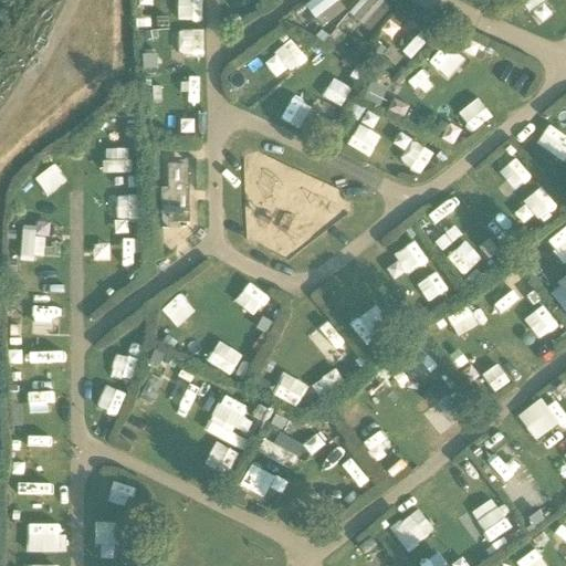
[(198,0),(161,0),(163,17),(199,14),(198,0)]
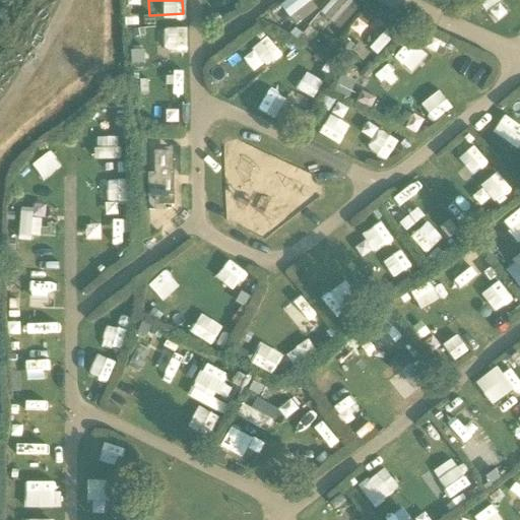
[(317,8),(311,1),(312,0),(284,0),(278,5),(297,25),(317,8)]
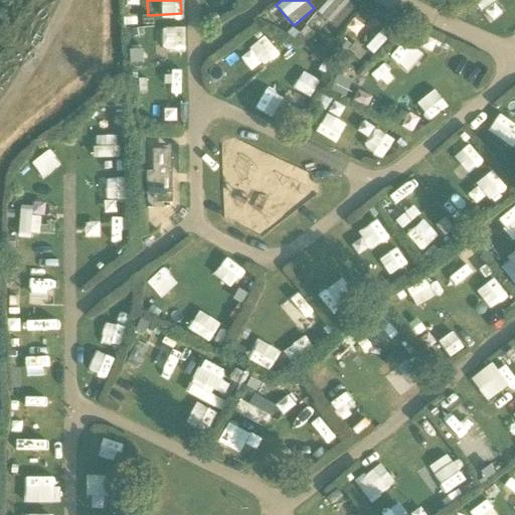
[(336,28),(357,7),(349,0),(326,0),(317,10),(336,28)]
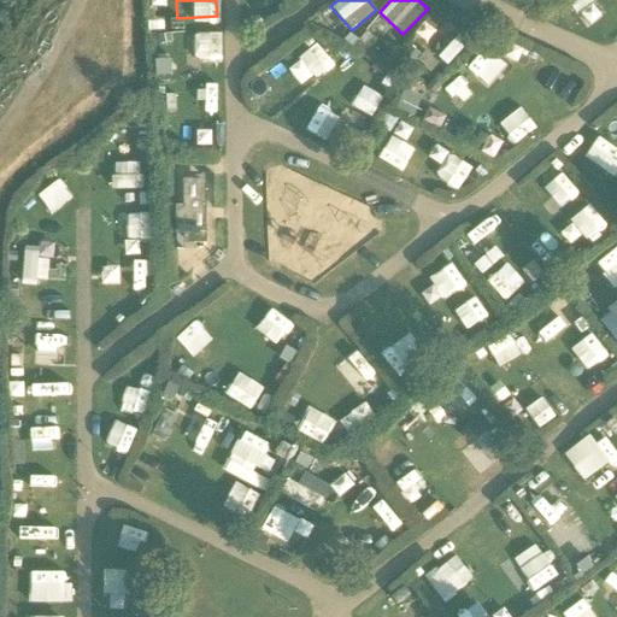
[(217,60),(216,33),(188,34),(189,62),(217,60)]
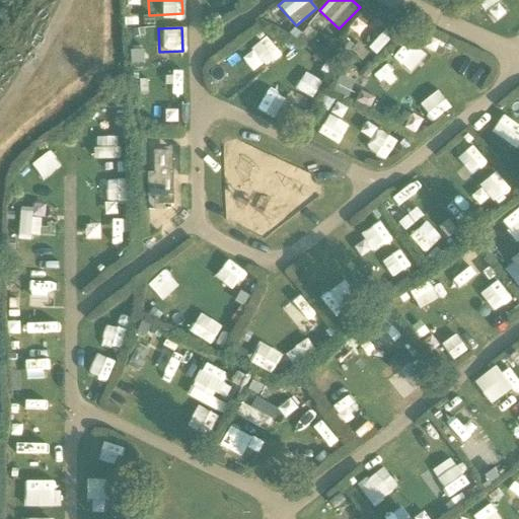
[(258,63),(275,46),(258,30),(242,48),(258,63)]
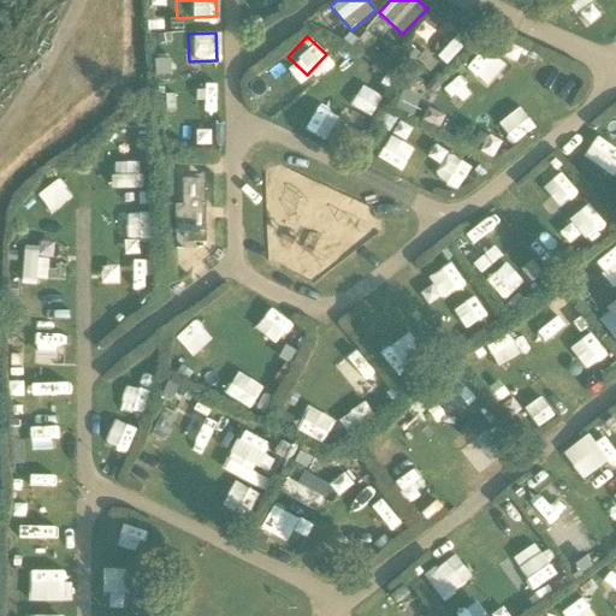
[(395,64),(402,49),(389,43),(381,57),(395,64)]
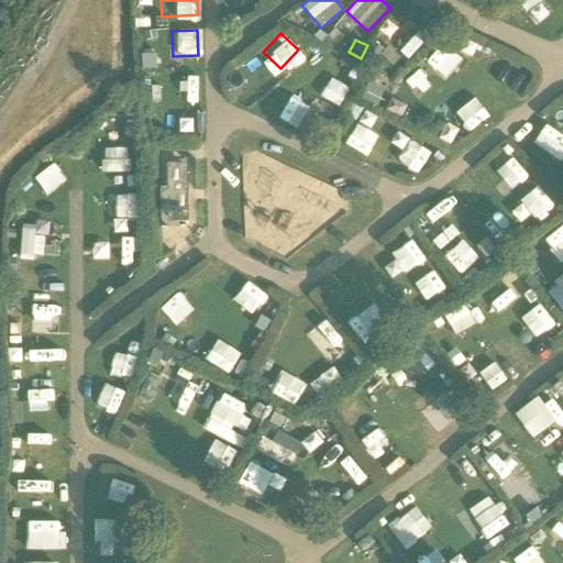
[(384,50),(374,43),(366,54),(376,61),(384,50)]
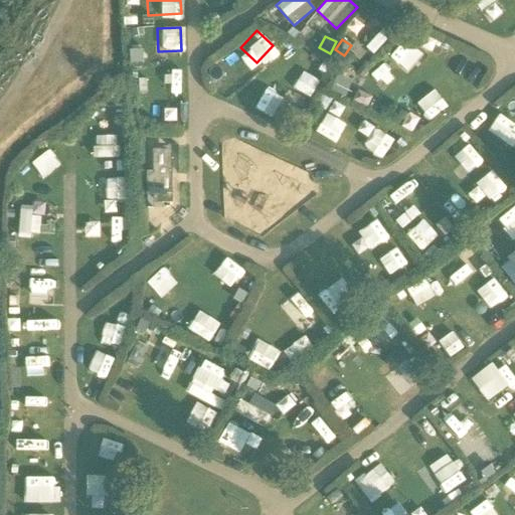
[(392,58),(413,67),(421,48),(401,39),(392,58)]
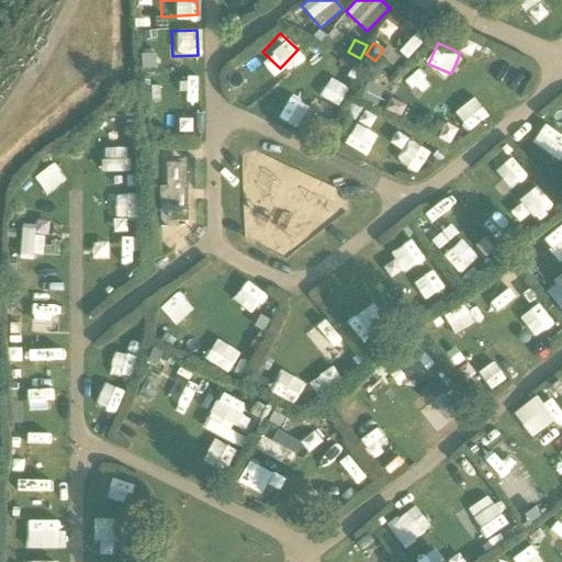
[(400,57),(388,47),(381,55),(393,65),(400,57)]
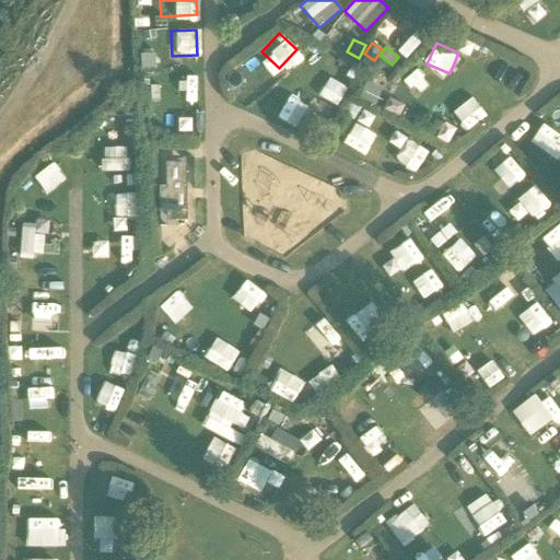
[(419,70),(407,77),(415,92),(428,85),(419,70)]
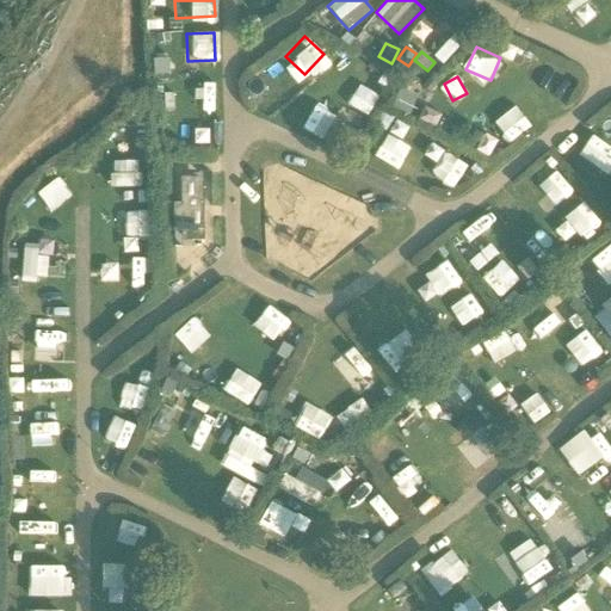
[(294,84),(278,106),(300,121),(315,98),(294,84)]
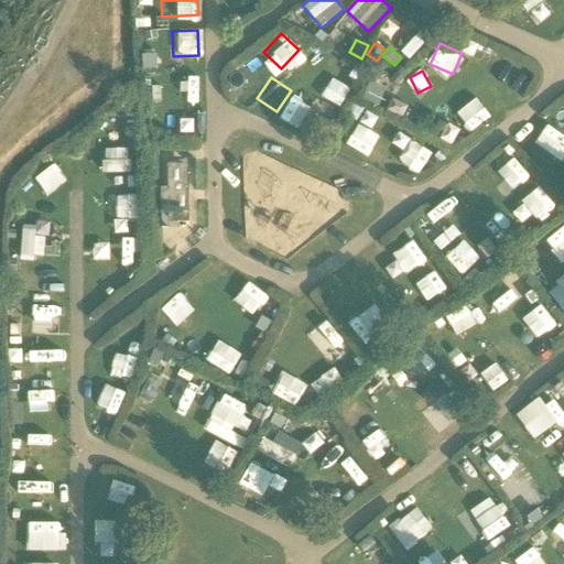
[(331,79),(321,97),(342,108),(351,90),(331,79)]
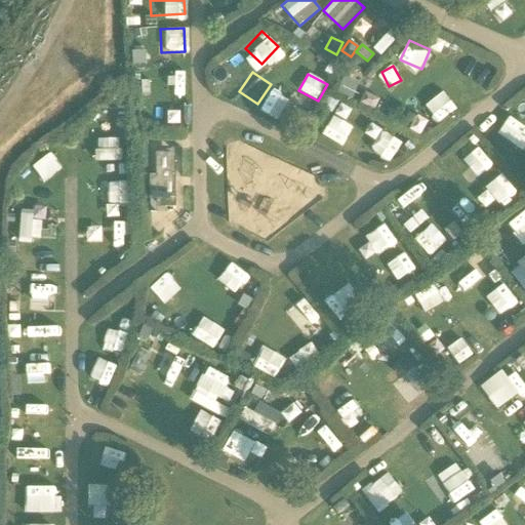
[(352,101),(359,83),(342,77),(336,94),(352,101)]
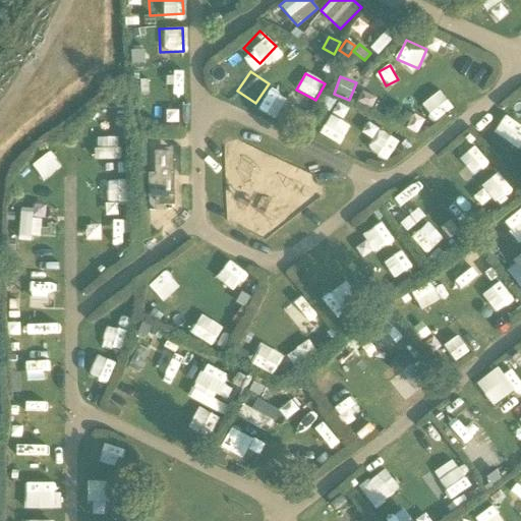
[(363,92),(360,103),(374,108),(378,97),(363,92)]
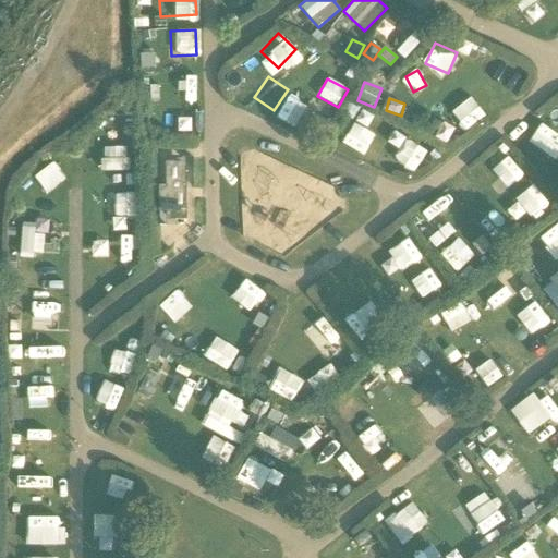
[(314,99),(305,114),(322,124),(330,109),(314,99)]
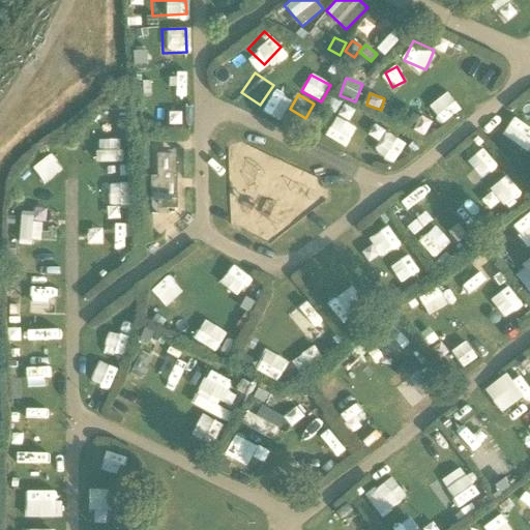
[(342,102),(332,97),(325,109),(334,115),(342,102)]
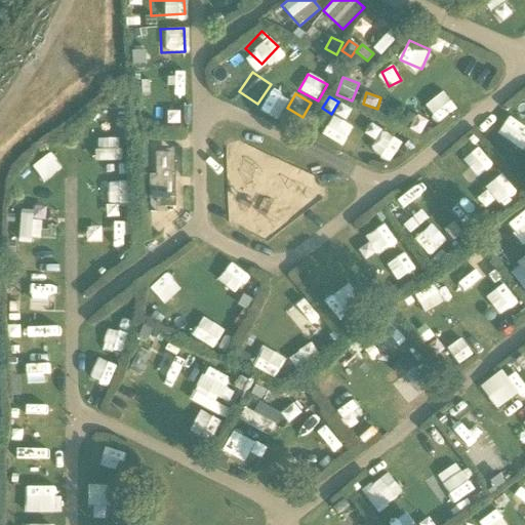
[(422,106),(434,123),(448,114),(437,97),(422,106)]
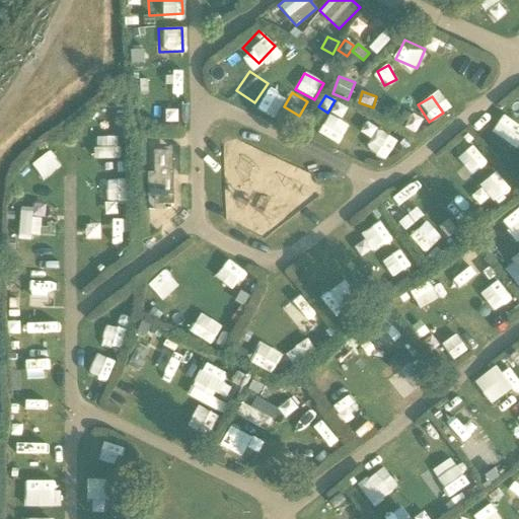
[(317,132),(337,145),(350,126),(330,113),(317,132)]
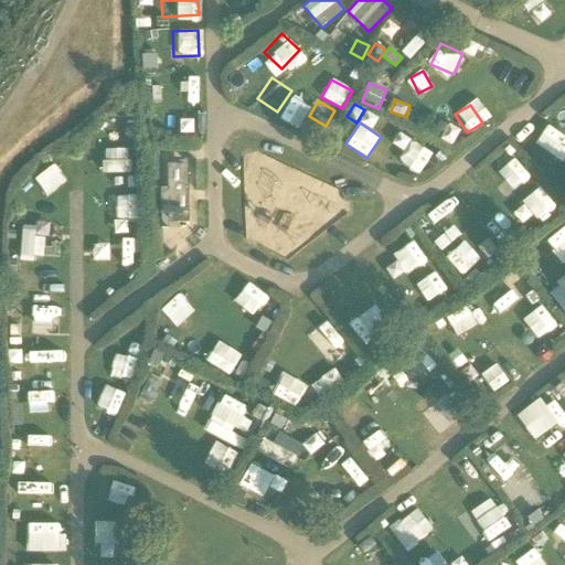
[(405,148),(397,160),(419,173),(433,151),(401,131),(395,142),(405,148)]
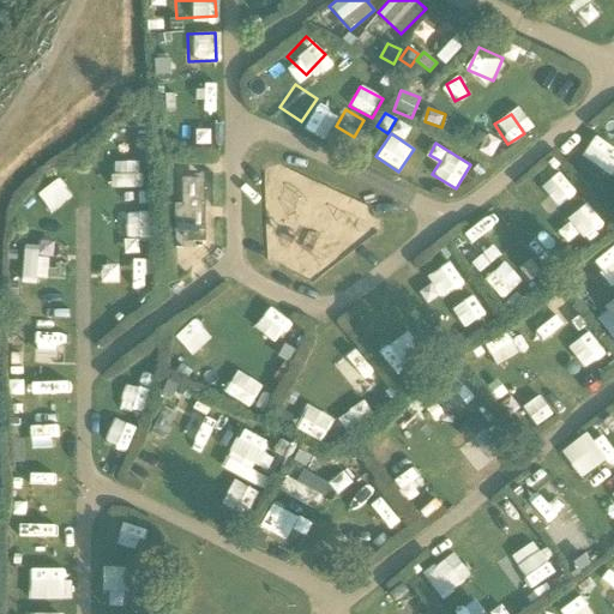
[(613,161),(597,143),(589,150),(611,174),(613,169),(613,161)]
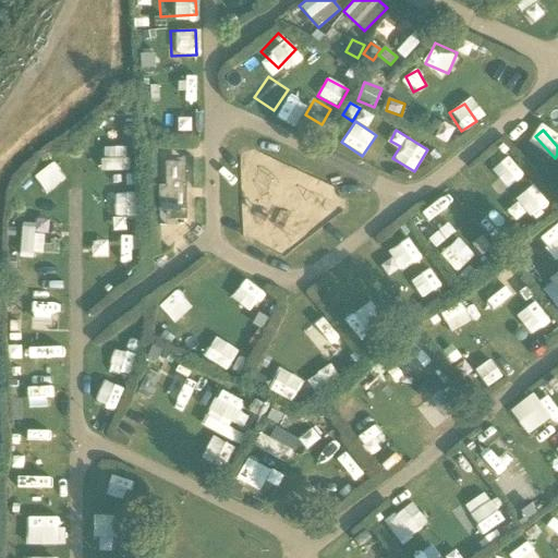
[(100,170),(128,170),(129,147),(101,146),(100,170)]
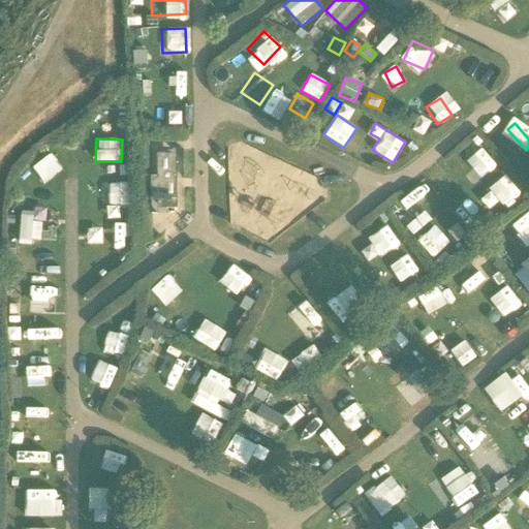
[(477,181),(496,164),(478,146),(461,162),(477,181)]
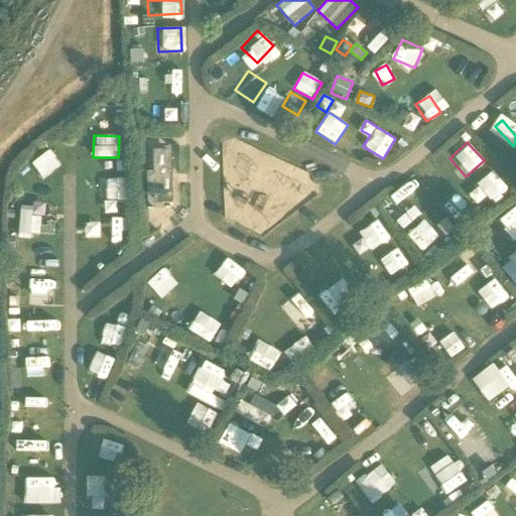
[(41,176),(58,166),(49,150),(31,161),(41,176)]
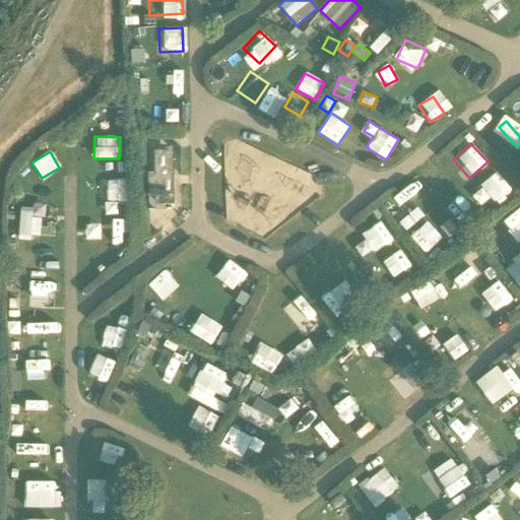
[(152,152),(152,165),(152,204),(171,204),(171,152),(152,152)]
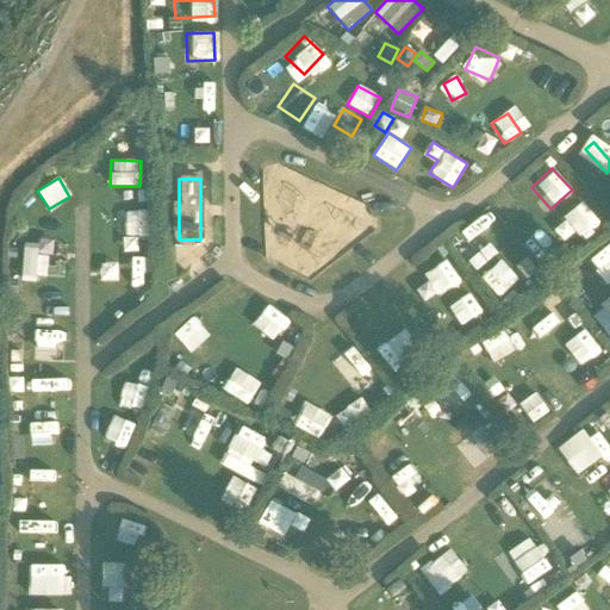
[(559,223),(578,244),(603,223),(584,201),(559,223)]
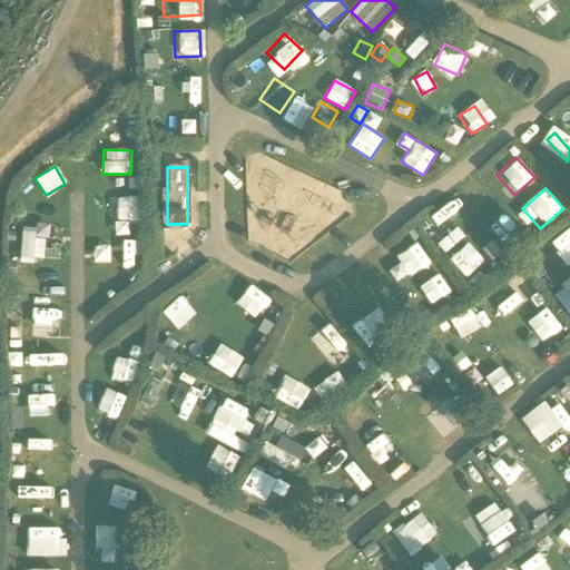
[(139,217),(138,192),(115,193),(116,217),(139,217)]
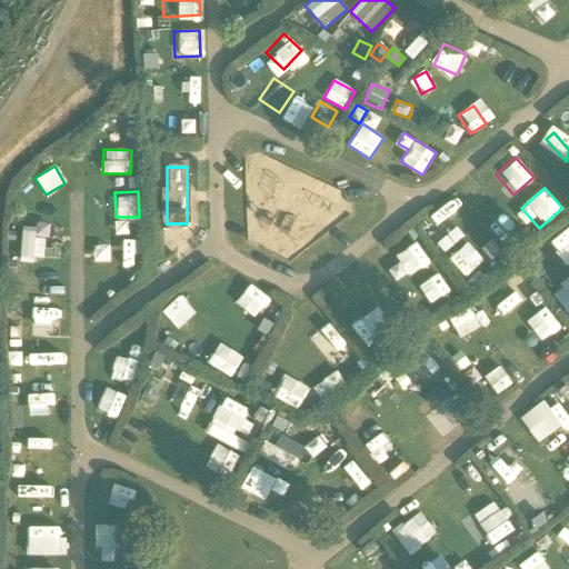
[(568,266),(568,263),(568,228),(550,243),(568,266)]
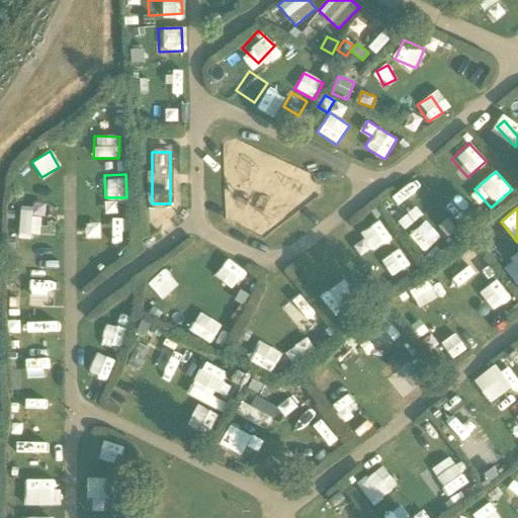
[(86,218),(87,240),(110,240),(109,218),(86,218)]
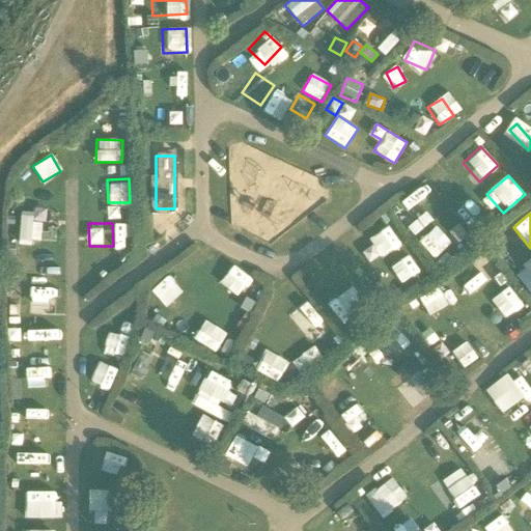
[(394,224),(373,233),(382,255),(403,246),(394,224)]
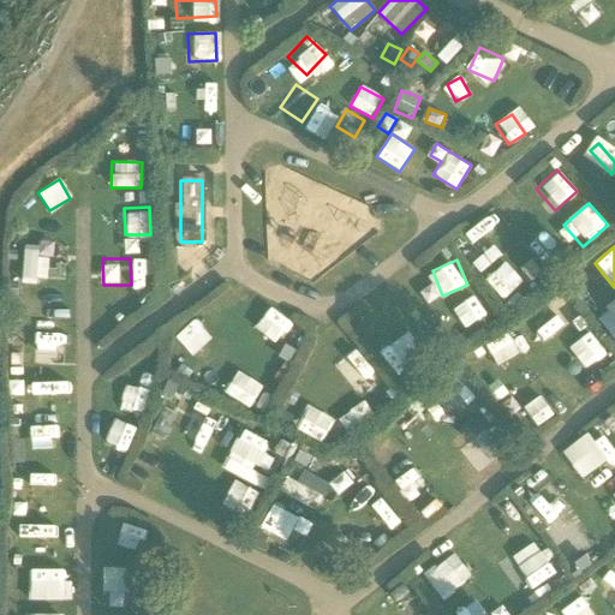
[(506,263),(489,280),(508,300),(525,284),(506,263)]
